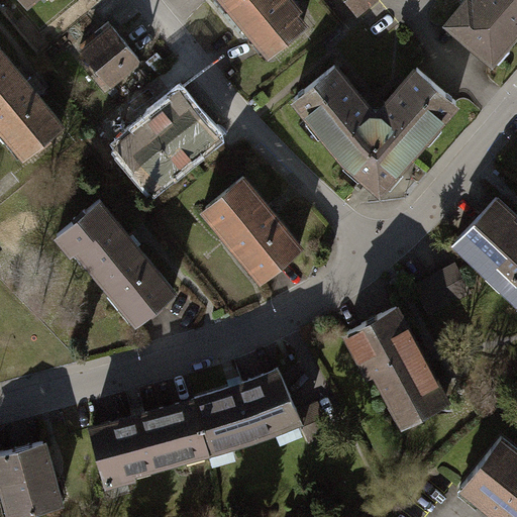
[(307,28),(284,0),(217,0),(268,61),(307,28)]
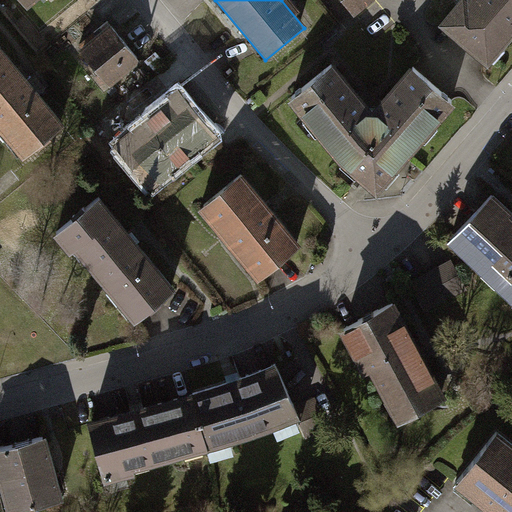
[(376,0),(341,0),(356,17),(376,0)]
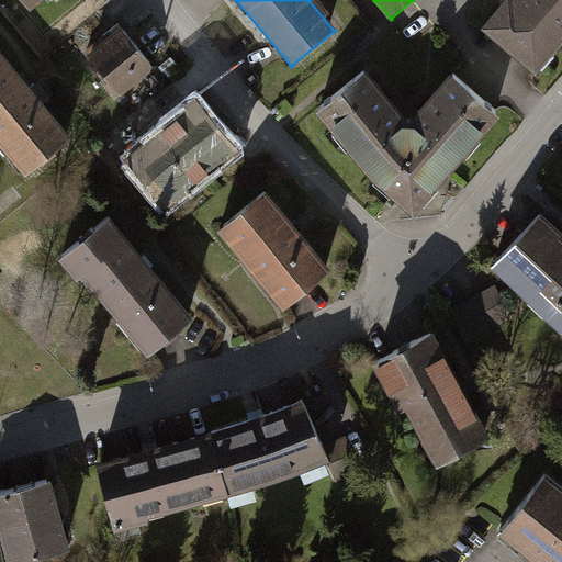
[(561,0),(512,0),(484,32),(531,72),(561,37),(561,0)]
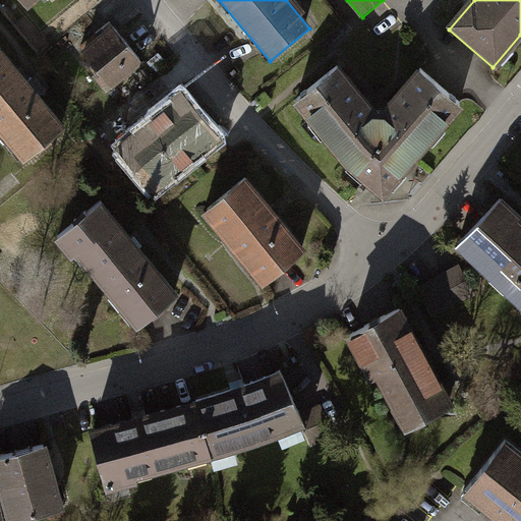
[(139,67),(112,35),(83,60),(110,92),(139,67)]
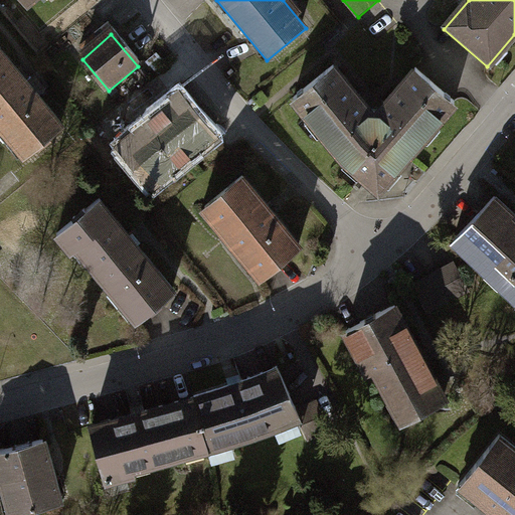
[(67,125),(0,46),(0,128),(27,159),(67,125)]
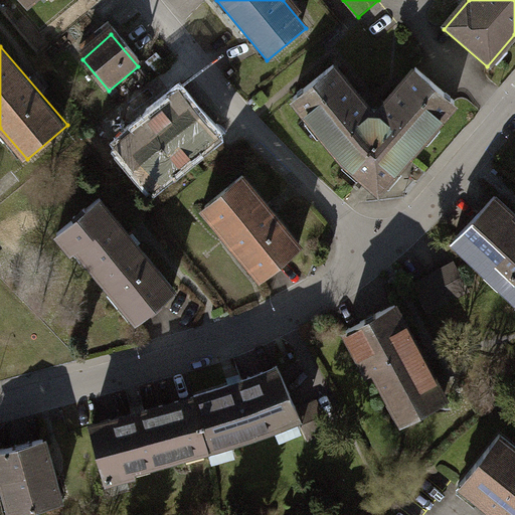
[(414,62),(371,108),(333,62),(288,100),(351,174),(380,199),(463,104),(414,62)]
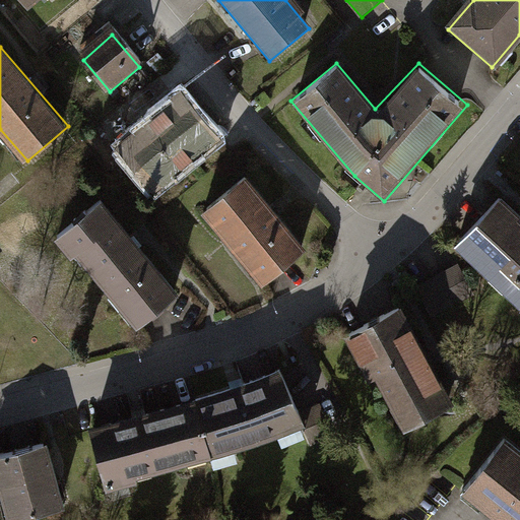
[(222,139),(183,94),(119,152),(159,197),(222,139)]
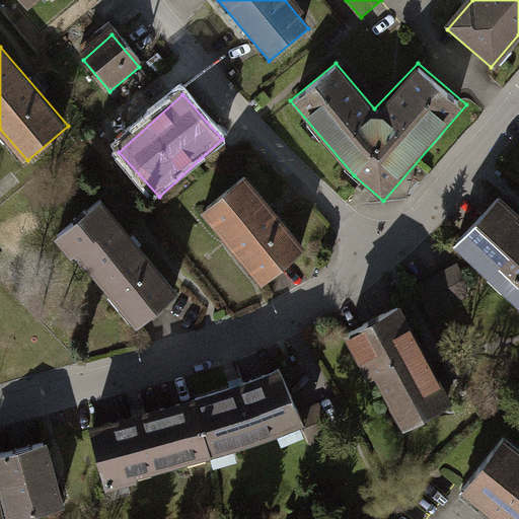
[(303,252),(245,182),(204,217),(262,286),(303,252)]
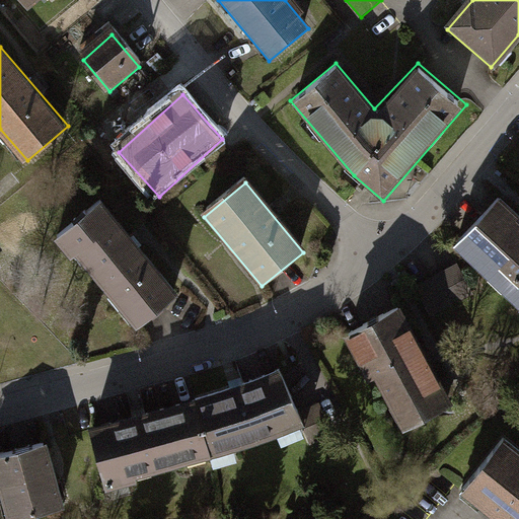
[(181,285),(104,196),(62,232),(139,321),(181,285)]
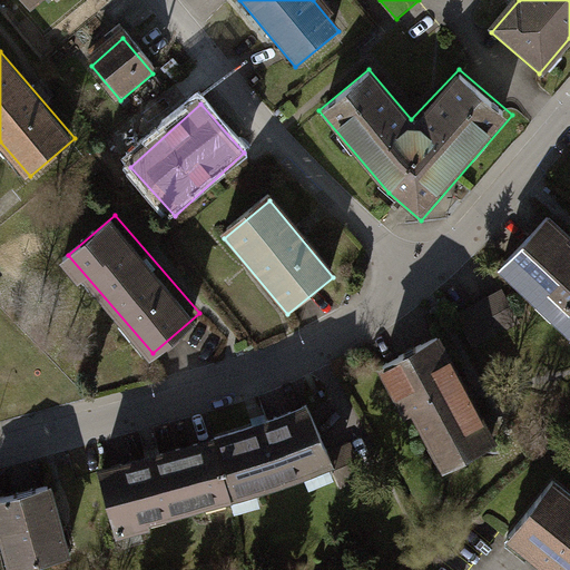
[(569,244),(548,225),(503,275),(569,335),(569,244)]
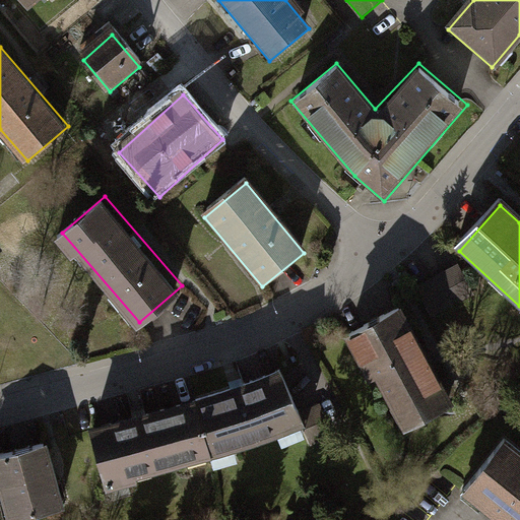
[(457,263),(416,284),(429,308),(469,286),(457,263)]
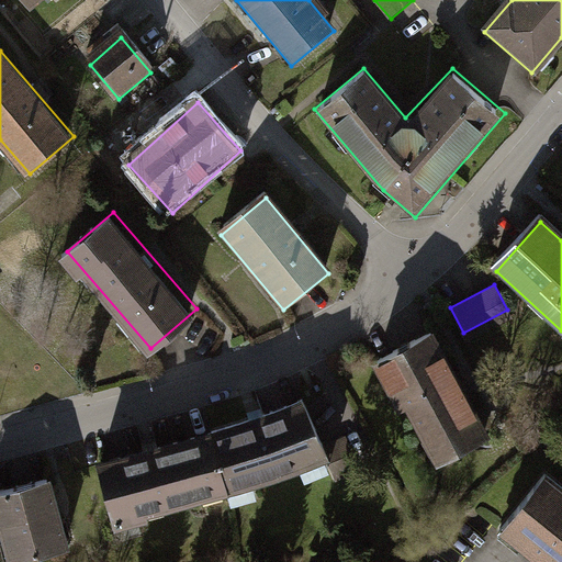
[(489,436),(433,336),(382,363),(438,464),(489,436)]
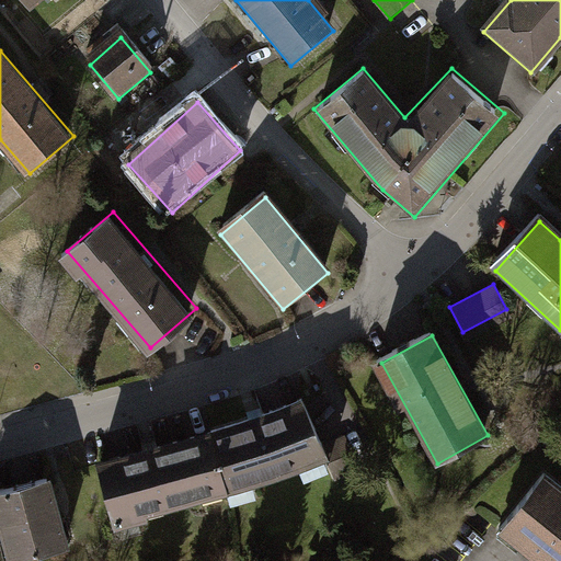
[(301,403),(206,435),(226,495),(281,480),(328,464),(301,403)]
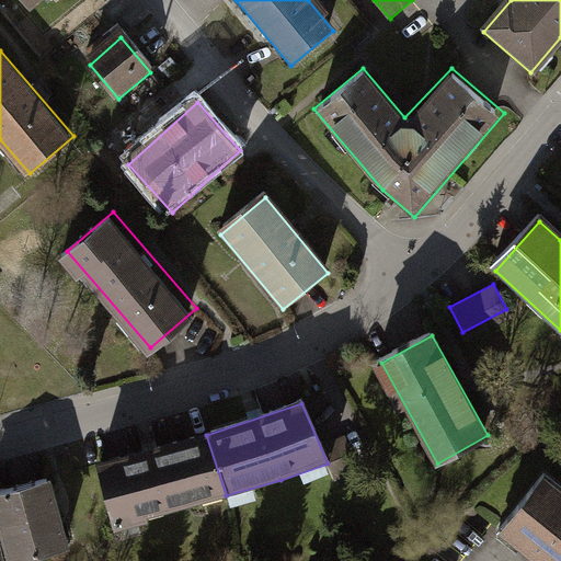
[(226,495),(206,435),(95,471),(115,531),(226,495)]
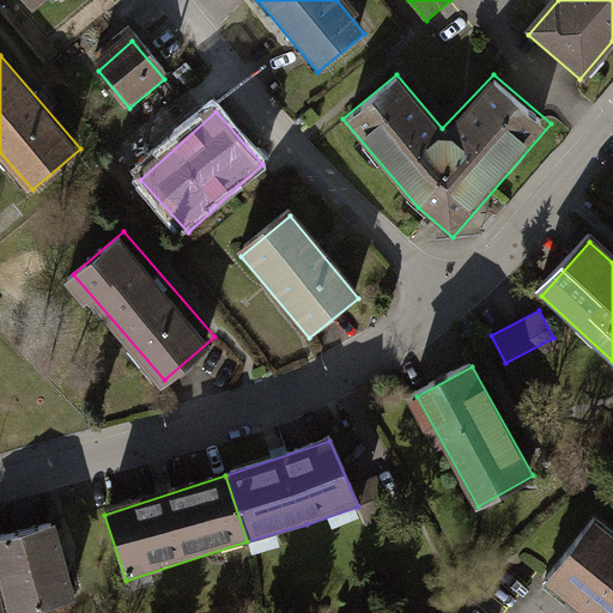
[(34,612),(79,600),(56,521),(0,536),(0,584),(7,612),(34,612)]
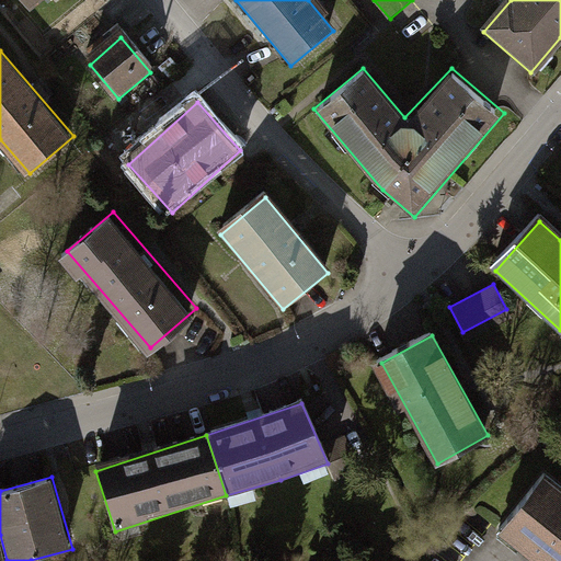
[(560,560),(560,490),(546,478),(500,534),(534,560),(560,560)]
